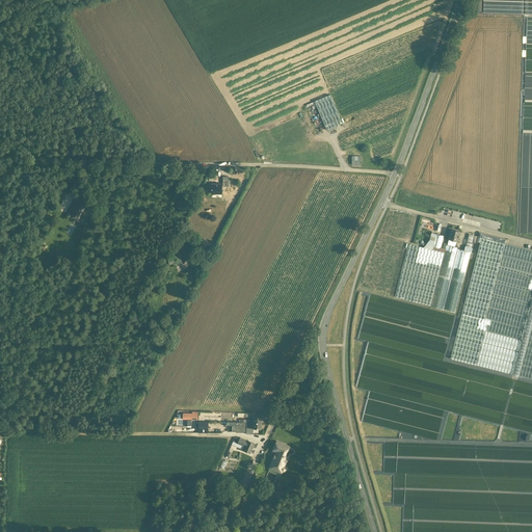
[(342,124),(330,95),(315,101),(326,130),(342,124)]
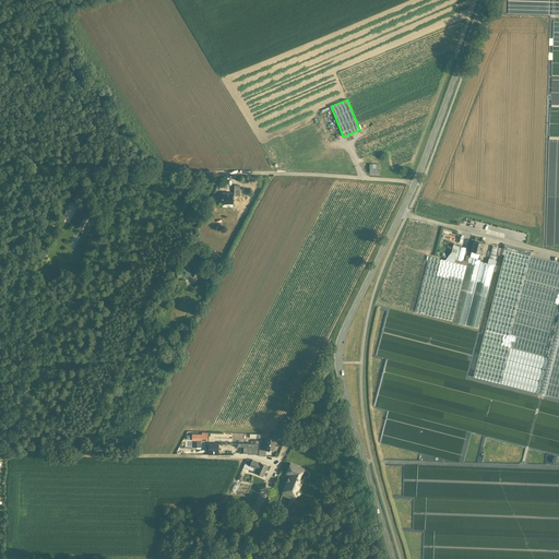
[(379,165),(370,164),(369,174),(378,174),(379,165)]
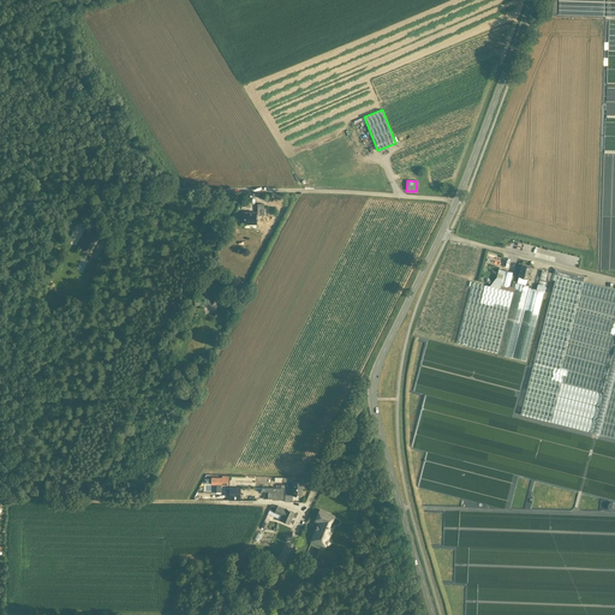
[(256,213),(245,213),(245,224),(250,224),(250,228),(257,228),(256,213)]
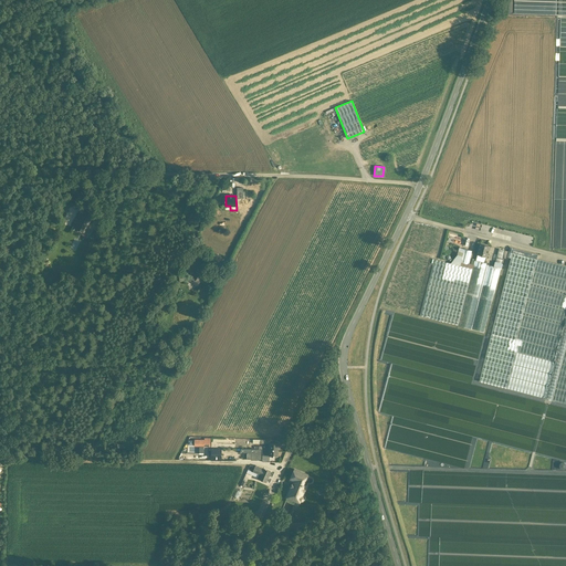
[(64,201),(60,211),(66,215),(71,205),(64,201)]
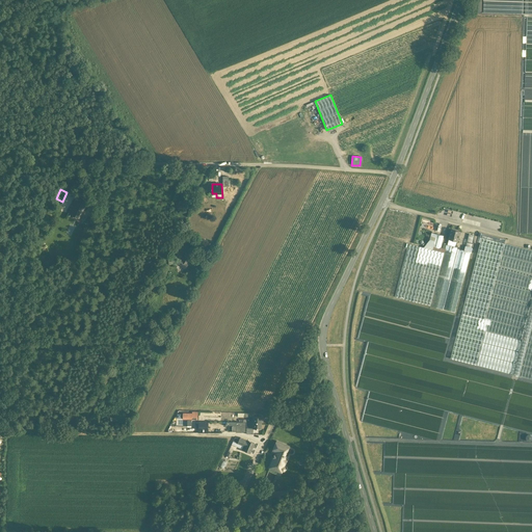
[(69,213),(78,217),(83,219),(86,212),(83,211),(87,203),(79,198),(78,201),(76,200),(69,213)]
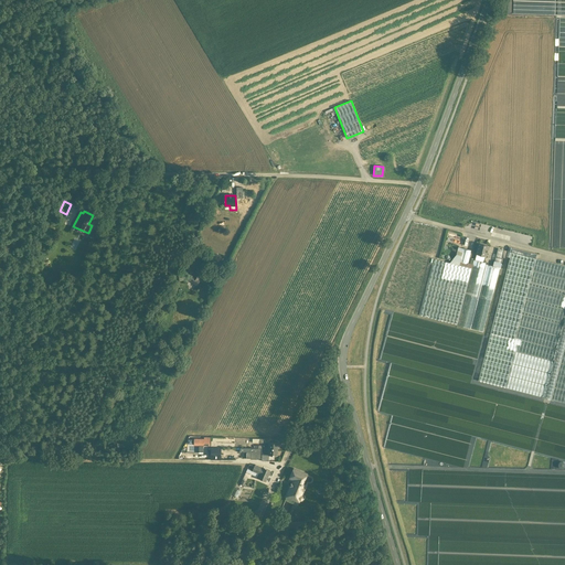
[(489,246),(479,243),(477,254),(486,256),(489,246)]
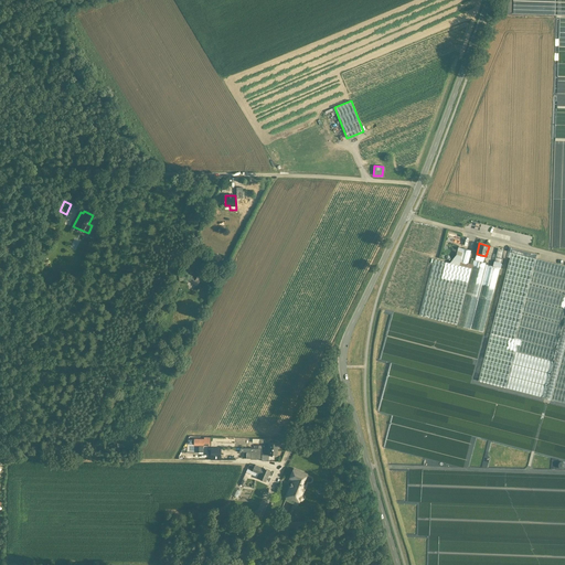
[(536,254),(509,246),(507,256),(510,257),(511,252),(535,258),(536,254)]
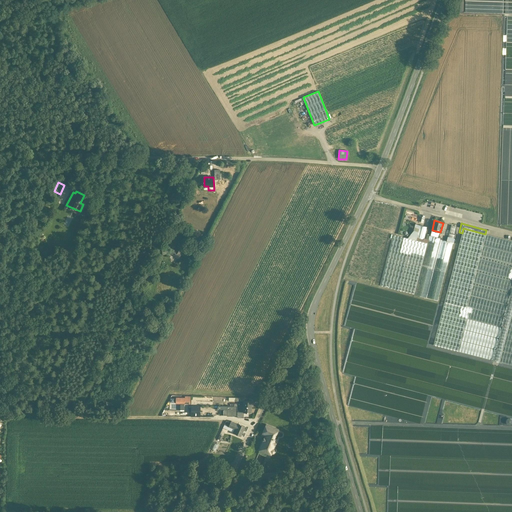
[(427,227),(420,225),(417,237),(424,239),(425,234),(427,227)]
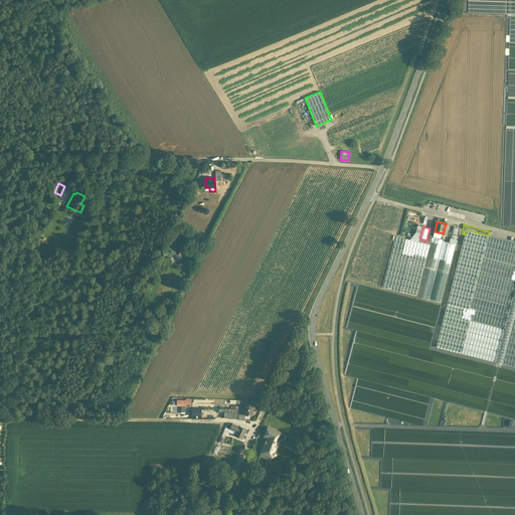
[(459,227),(454,226),(450,242),(455,243),(458,234),(459,227)]
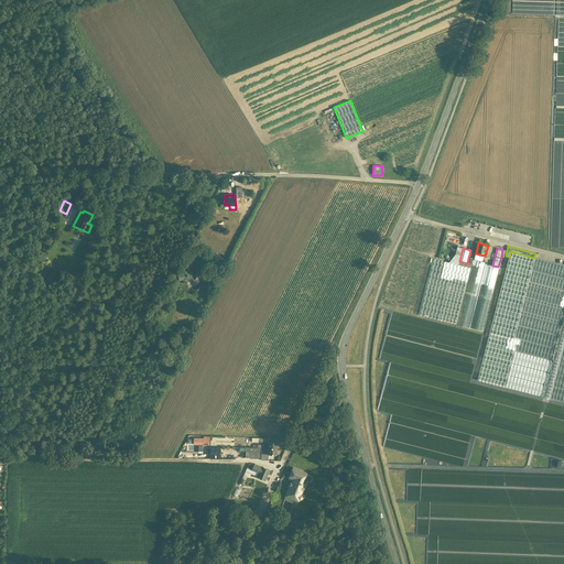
[(534,258),(510,251),(509,257),(477,380),(505,387),(514,350),(518,338),(514,338),(518,325),(520,313),(562,324),(563,322),(521,311),(524,299),(524,296),(528,284),(529,282),(532,270),(534,258)]
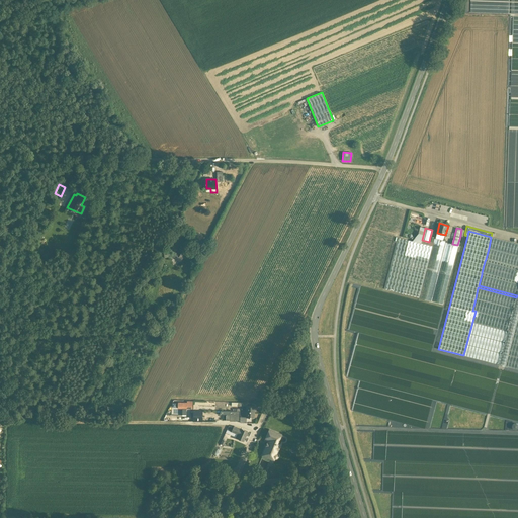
[(171,237),(172,237),(176,239),(182,245),(185,242),(178,235),(173,233),(171,237)]
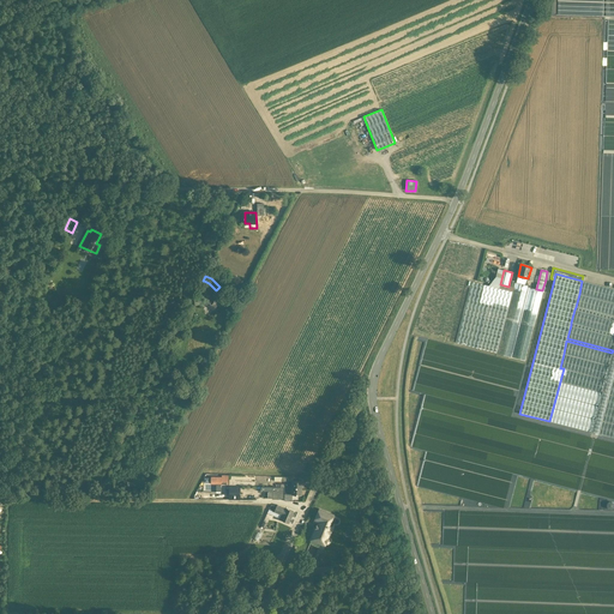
[(493,287),(471,281),(456,342),(477,348),(493,287)]
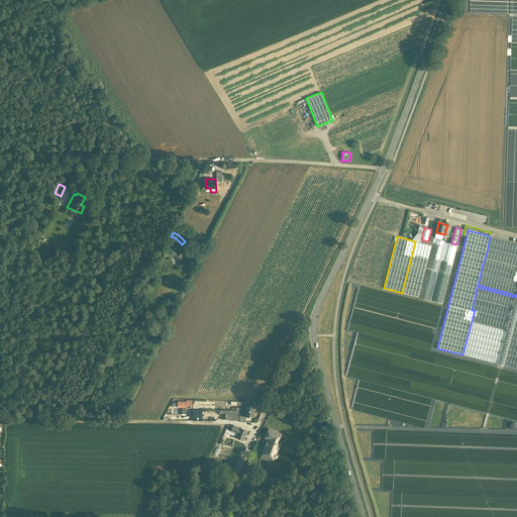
[(516,242),(490,236),(488,247),(516,254),(516,242)]
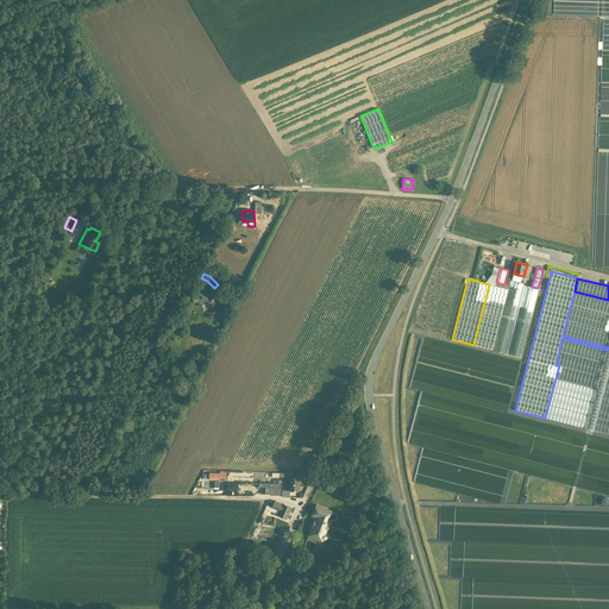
[(512,280),(510,280),(493,350),(493,351),(506,355),(506,353),(521,357),(539,288),(538,288),(532,287),(523,284),(523,283),(522,283),(512,280)]
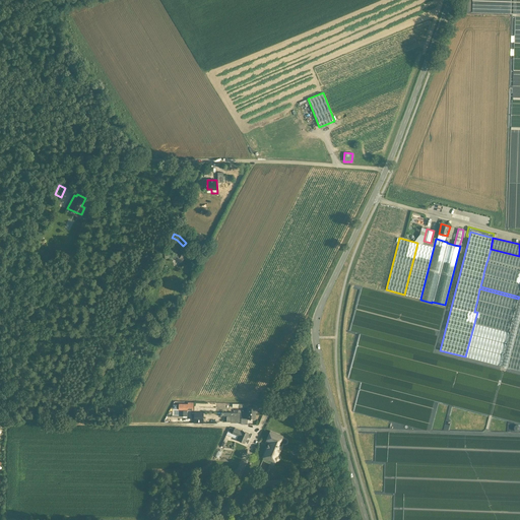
[(434,247),(417,243),(404,295),(420,299),(434,247)]
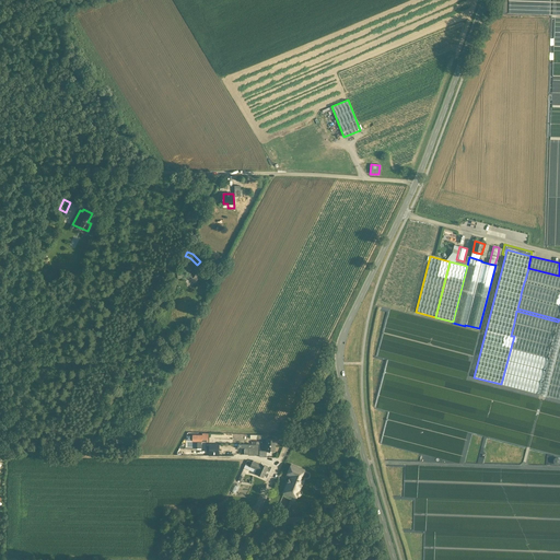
[(196,282),(198,278),(201,272),(195,268),(188,278),(196,282)]
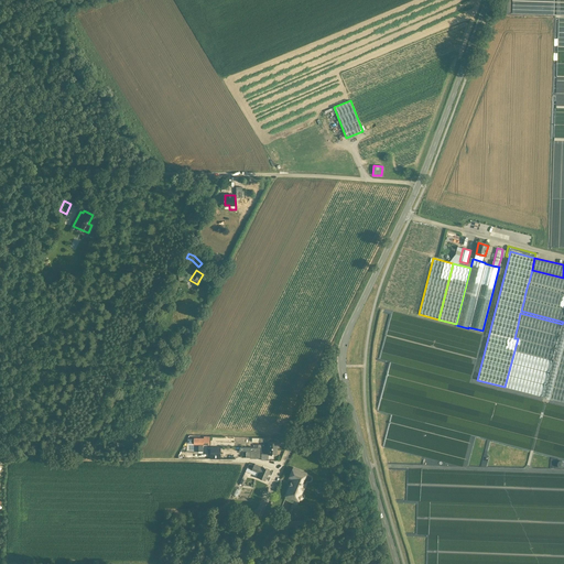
[(563,278),(532,270),(529,282),(563,291),(563,278)]
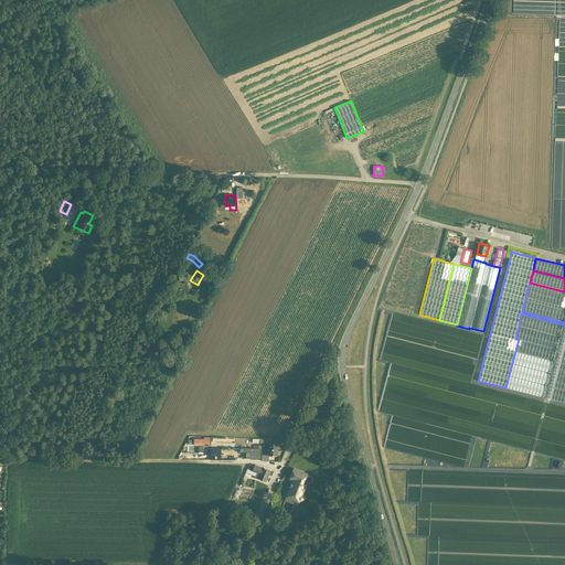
[(564,294),(529,285),(525,297),(564,307),(564,294)]
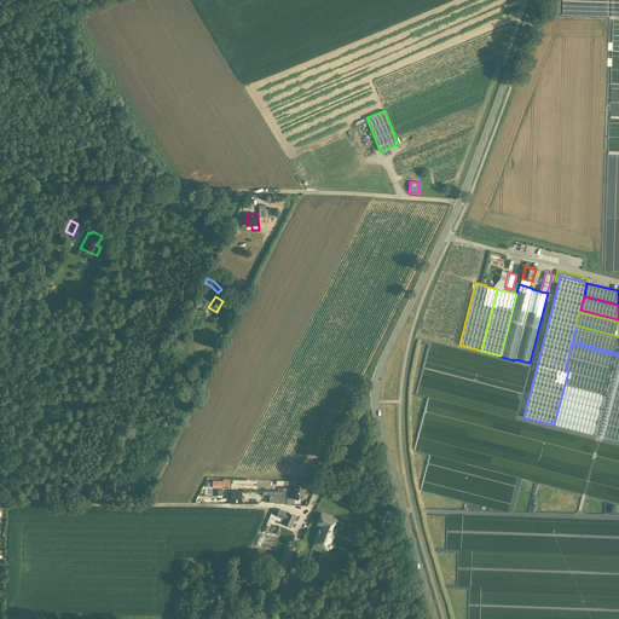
[(618,347),(618,339),(576,328),(572,341),(618,353),(618,347)]
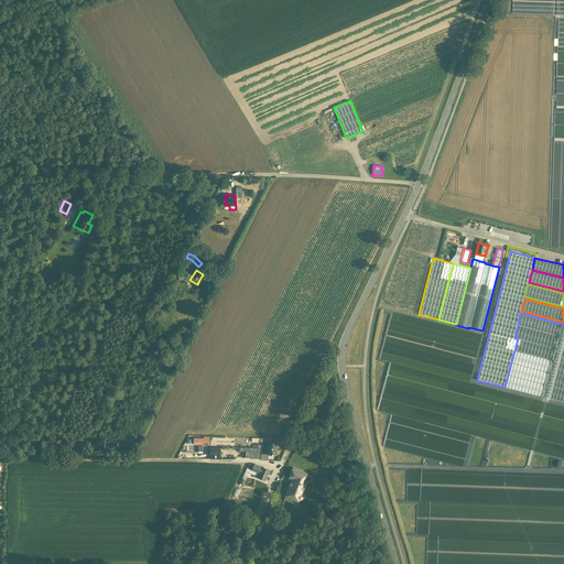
[(562,324),(520,313),(518,325),(559,336),(562,324)]
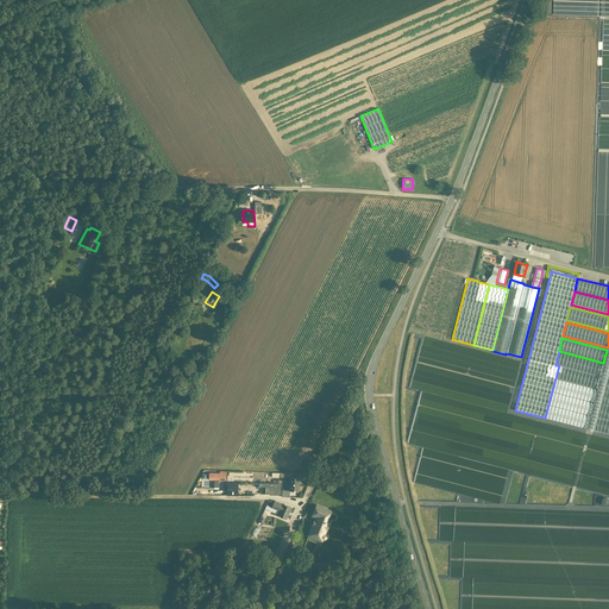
[(597,389),(586,428),(594,431),(608,370),(608,350),(607,350),(603,363),(597,389)]
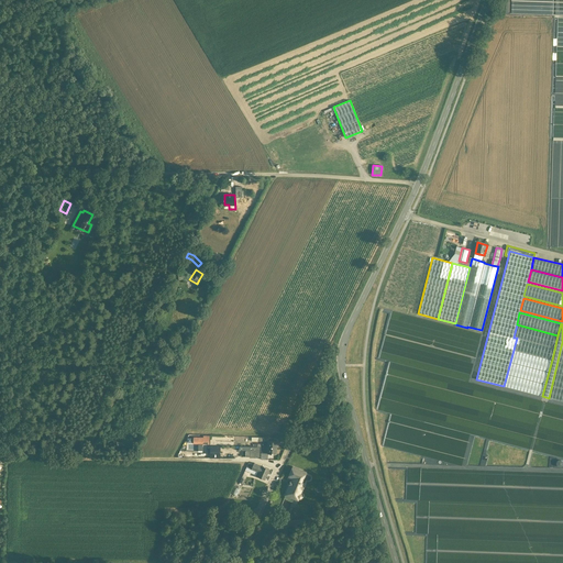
[(558,335),(517,324),(514,338),(517,338),(514,350),(552,360),(558,335)]
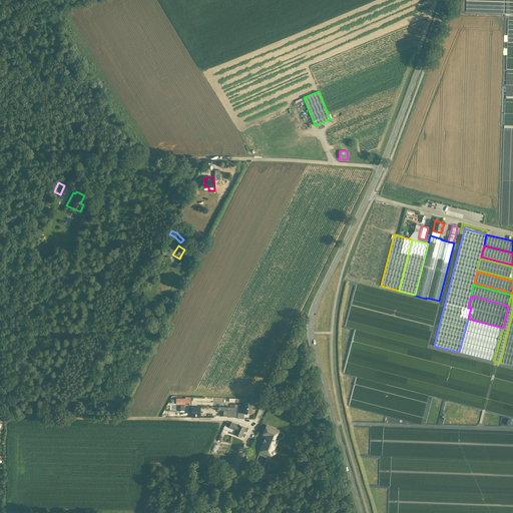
[(512,312),(500,363),(512,366),(512,312)]
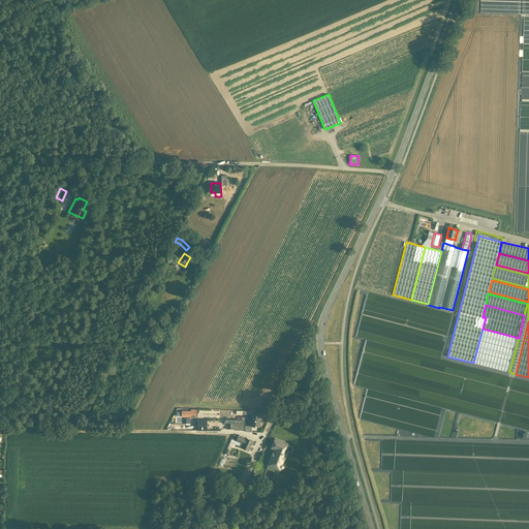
[(519,338),(483,329),(473,363),(509,372),(519,338)]
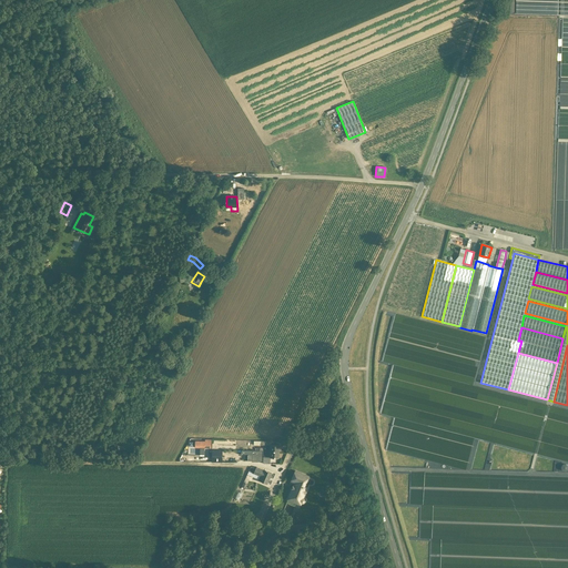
[(280,445),(272,445),(272,440),(262,440),(262,445),(266,445),(266,448),(265,448),(265,450),(280,449),(280,445)]
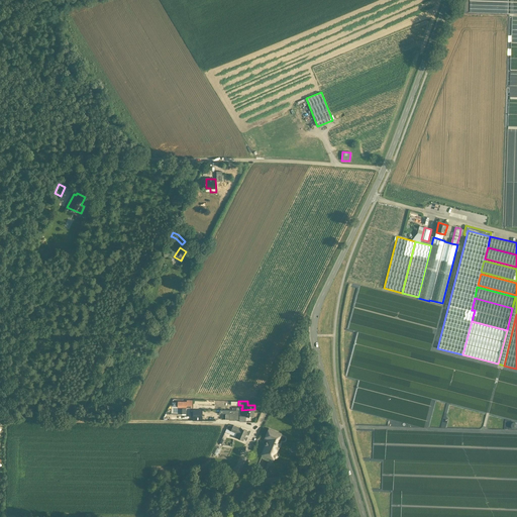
[(193,410),(193,420),(203,420),(203,410),(193,410)]
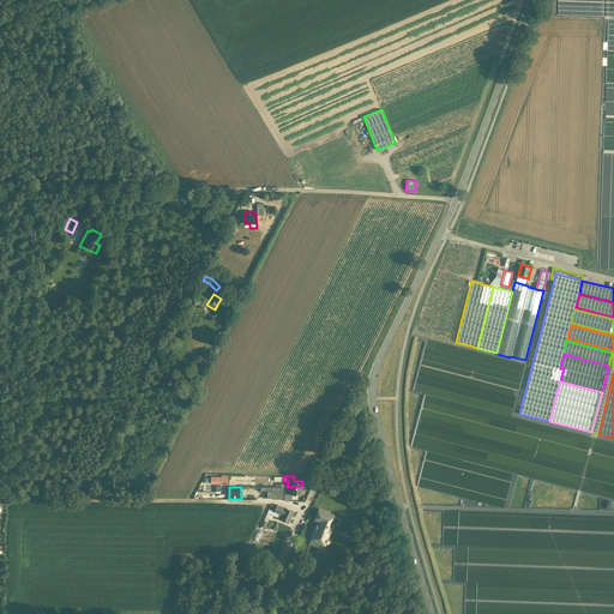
[(274,487),(272,487),(262,487),(262,489),(274,489),(272,498),(282,499),(282,495),(284,495),(284,487),(276,487),(274,487)]
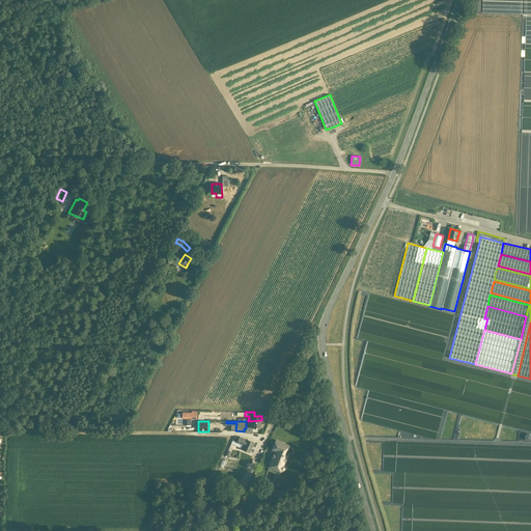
[(242,448),(250,452),(254,442),(248,440),(247,440),(240,437),(240,438),(234,437),(231,444),(242,448)]
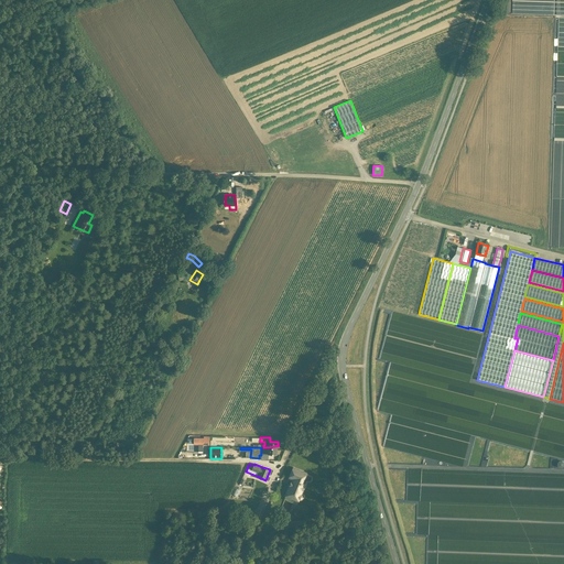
[(292,479),(285,497),(300,502),(300,501),(301,501),(302,500),(303,500),(304,499),(304,498),(304,496),(304,495),(303,495),(307,483),(310,483),(312,481),(313,480),(313,478),(313,476),(311,475),(293,467),(289,478),(292,479)]
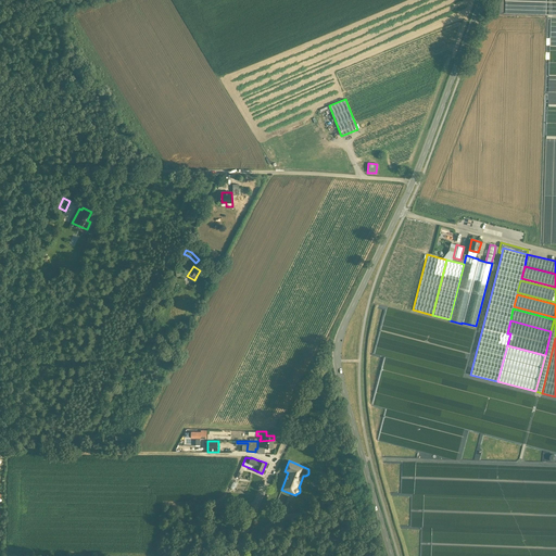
[(244,514),(235,509),(234,513),(227,509),(225,516),(231,519),(230,521),(239,526),(244,514)]
